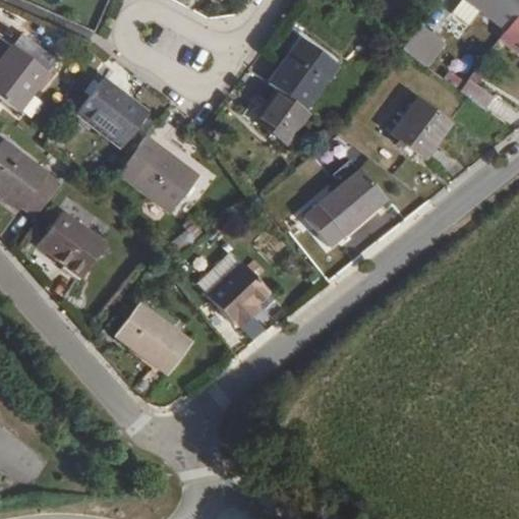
[(481,9),(470,0),(461,0),(453,11),(469,24),(481,9)]
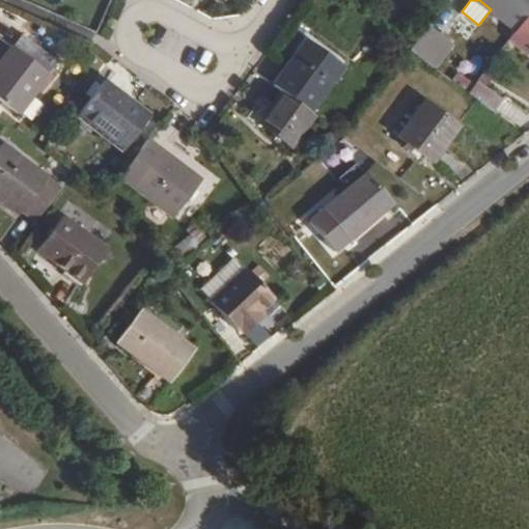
[(479,0),(491,9),(491,7),(516,28),(528,10),(528,0),(479,0)]
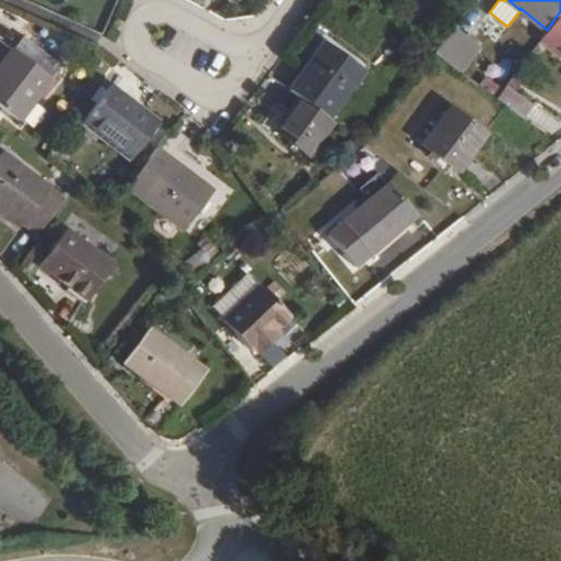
[(560,11),(547,30),(542,37),(560,51),(560,11)]
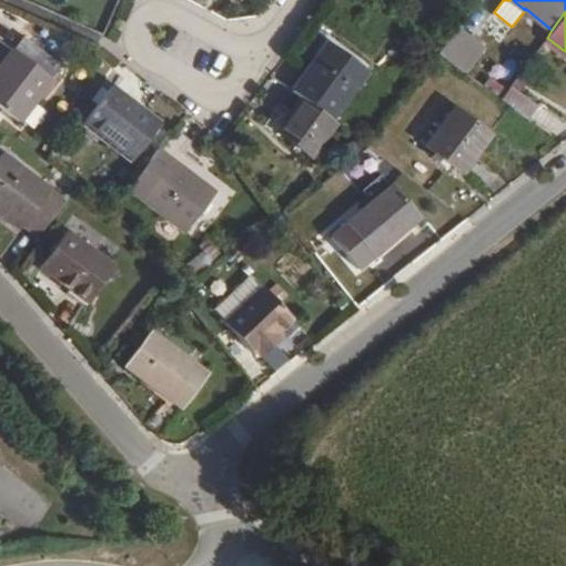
[(461,23),(440,51),(466,71),(486,42),(461,23)]
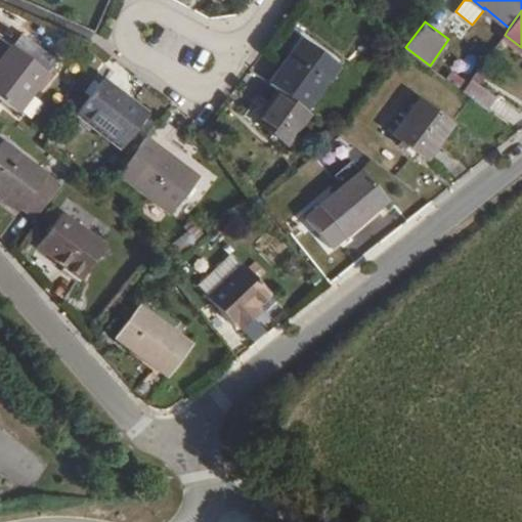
[(49,49),(26,30),(0,61),(0,95),(17,111),(49,71),(39,61),(49,49)]
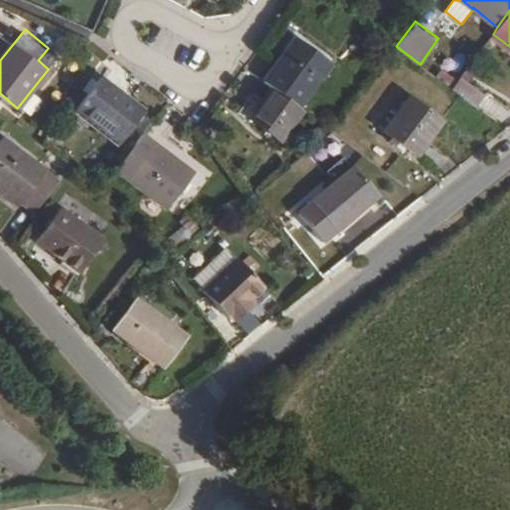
[(266,79),(274,86),(300,105),(333,61),(299,36),(266,79)]
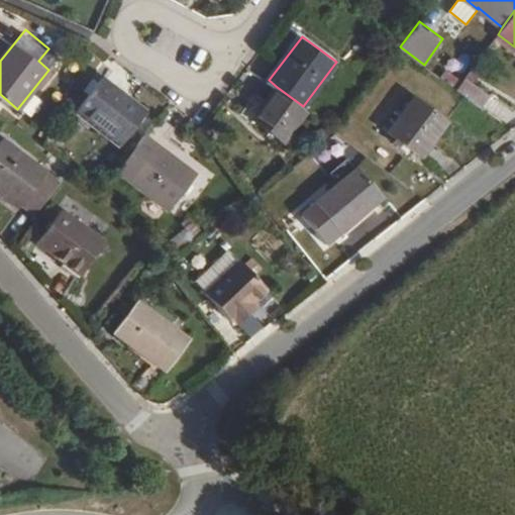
[(456,88),(485,109),(496,96),(467,75),(456,88)]
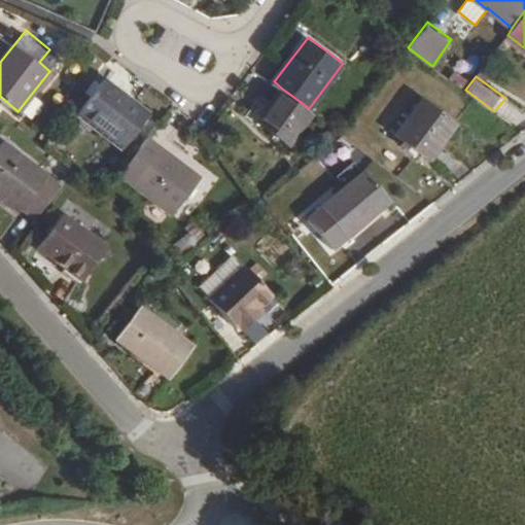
[(149,112),(105,78),(79,112),(123,147),(149,112)]
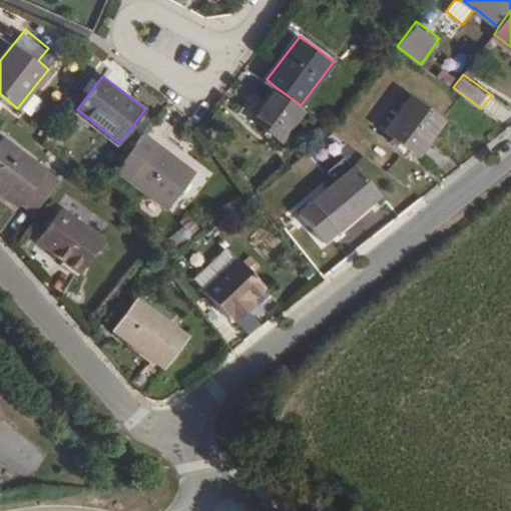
[(283,138),(305,108),(301,105),(275,86),(252,116),(283,138)]
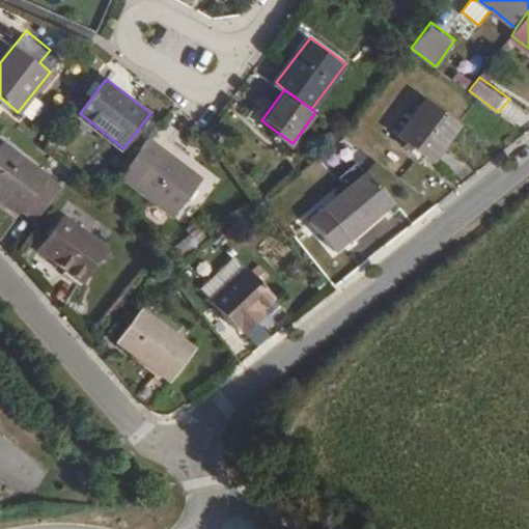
[(458,124),(427,100),(400,134),(434,159),(458,124)]
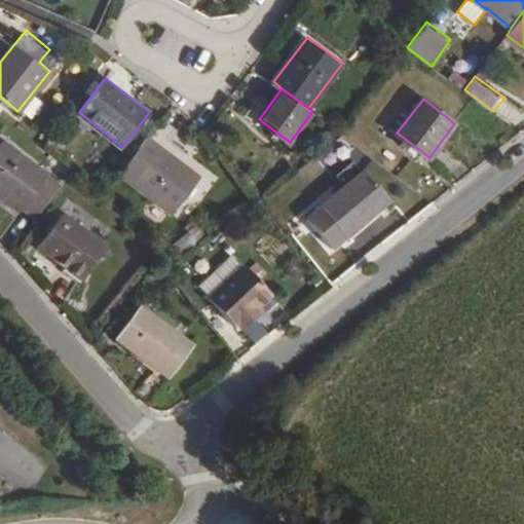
[(149,136),(121,172),(174,213),(200,178),(165,150),(181,129),(166,119),(152,138),(149,136)]
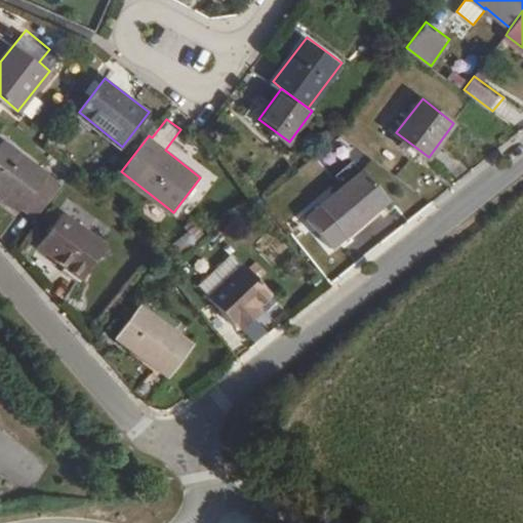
[(59,183),(3,139),(0,143),(0,191),(21,207),(23,204),(36,214),(59,183)]
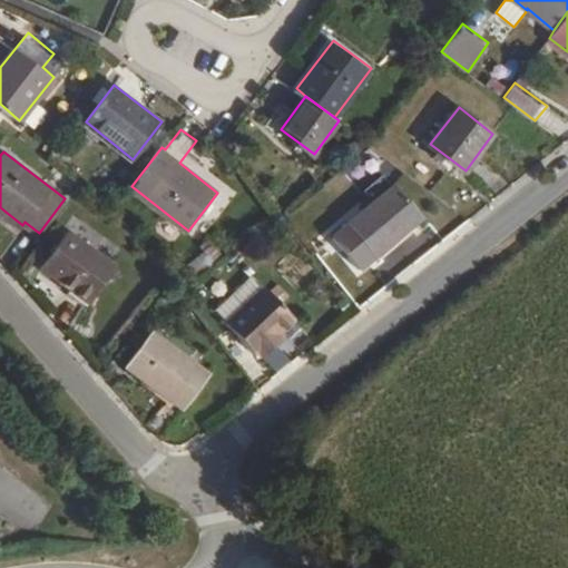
[(421,216),(393,185),(334,236),(362,268),(421,216)]
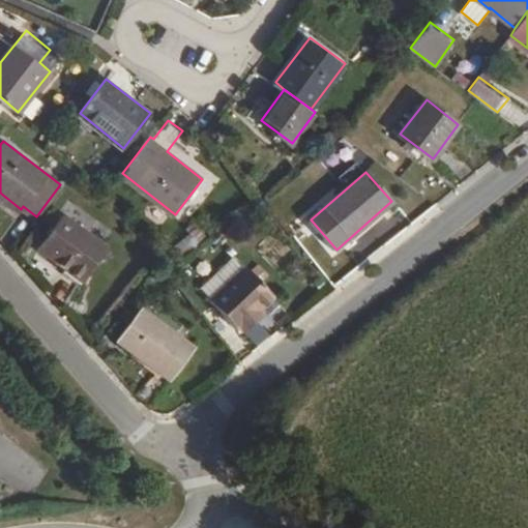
[(107,245),(64,213),(39,246),(82,279),(107,245)]
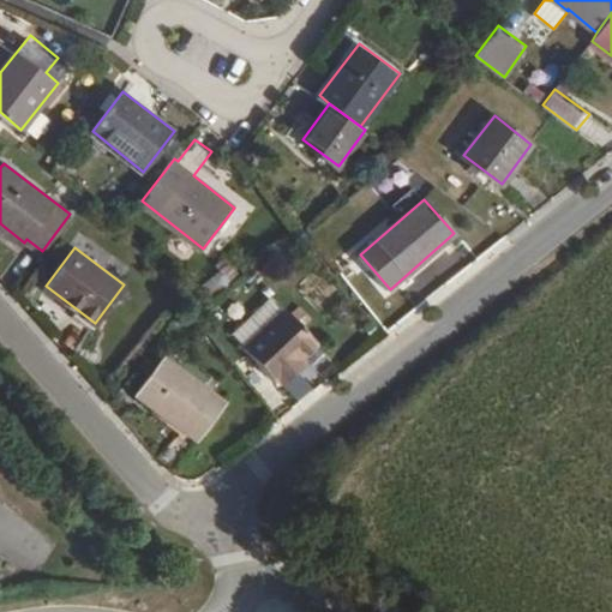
[(252,341),(291,304),(280,292),(241,328),(252,341)]
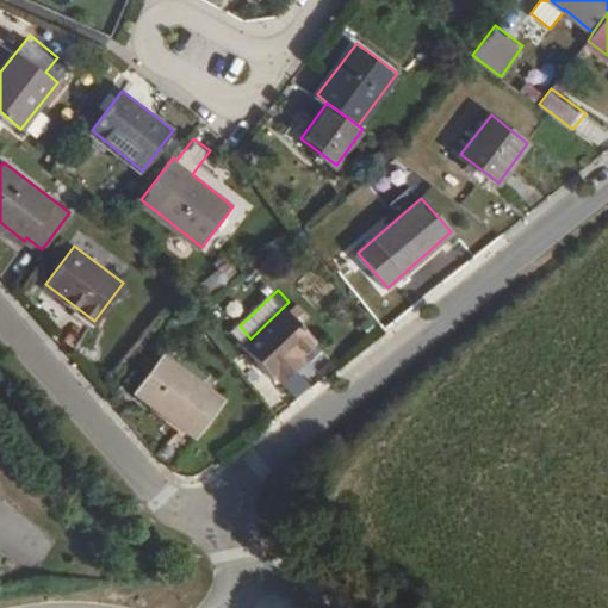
[(291,301),(289,302),(250,339),(283,372),(285,368),(291,373),(303,360),(299,354),(306,348),(323,333),(291,301)]
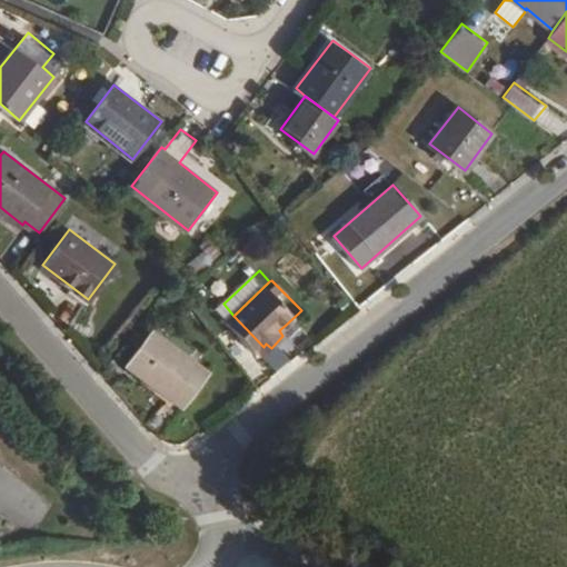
[(289,329),(286,325),(279,330),(282,336),(289,329)]
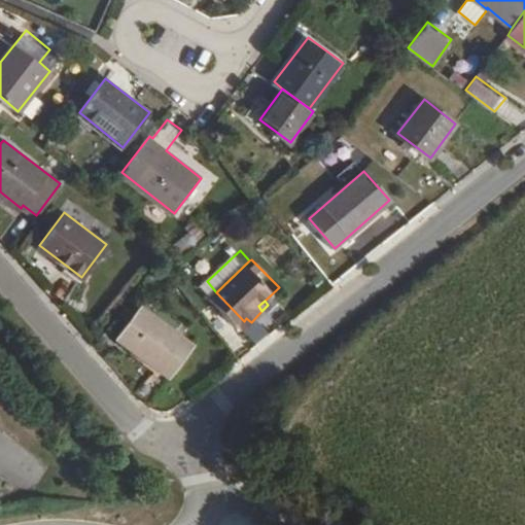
[(145,400),(149,400),(169,375),(170,376),(194,344),(141,306),(118,337),(156,365),(136,389),(145,400)]
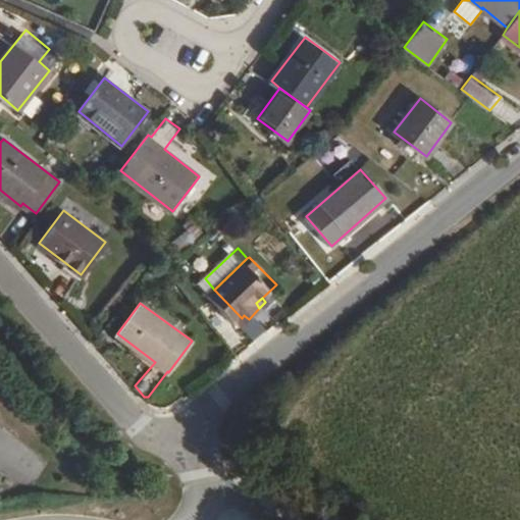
[(259,308),(249,319),(261,334),(274,322),(259,308)]
